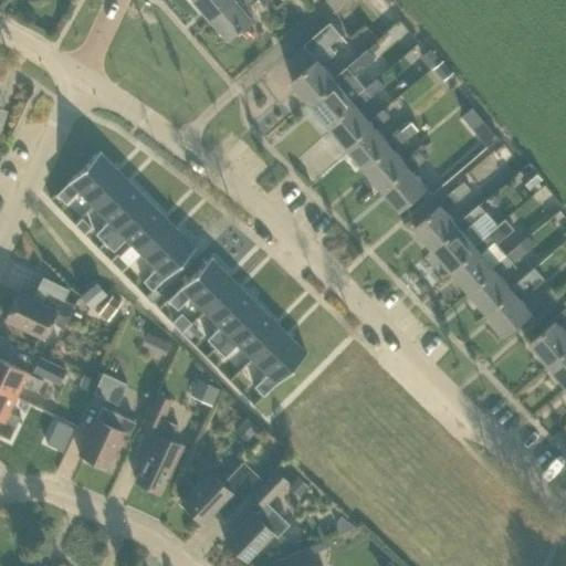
[(191,0),(208,18),(228,0),(191,0)]
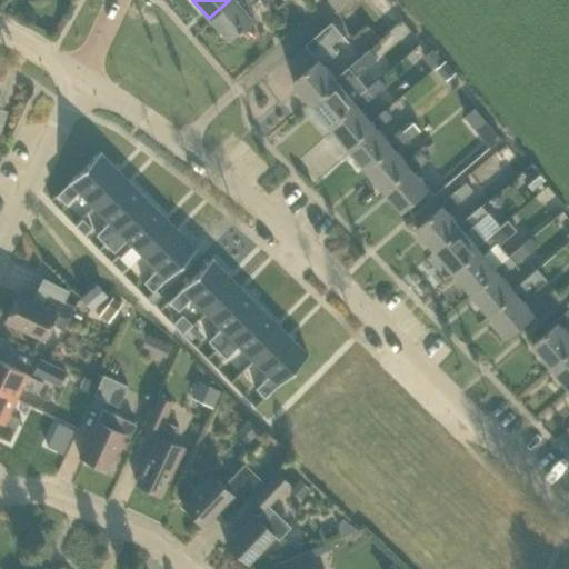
[(250,0),(229,0),(209,18),(227,39),(251,19),(241,8),(250,0)]
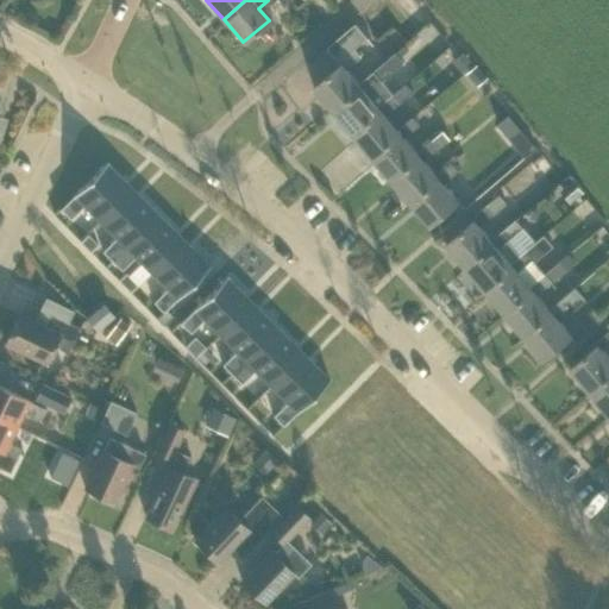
[(333,111),(362,86),(359,83),(347,69),(362,57),(355,49),(355,48),(368,37),(356,23),(327,48),(339,61),(339,62),(340,64),(314,87),(333,111)]
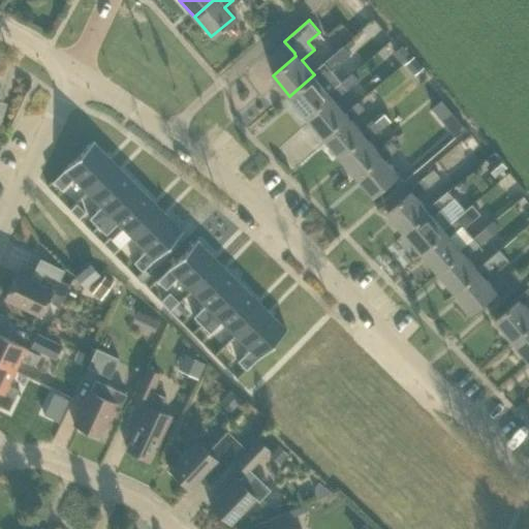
[(402,63),(412,55),(403,44),(394,53),(402,63)]
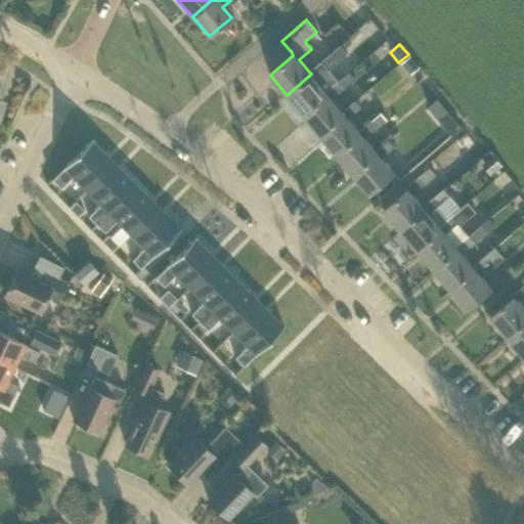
[(311,74),(287,95),(303,115),(328,94),(325,91),(339,81),(330,71),(348,54),(340,45),(321,60),(309,72),(311,74)]
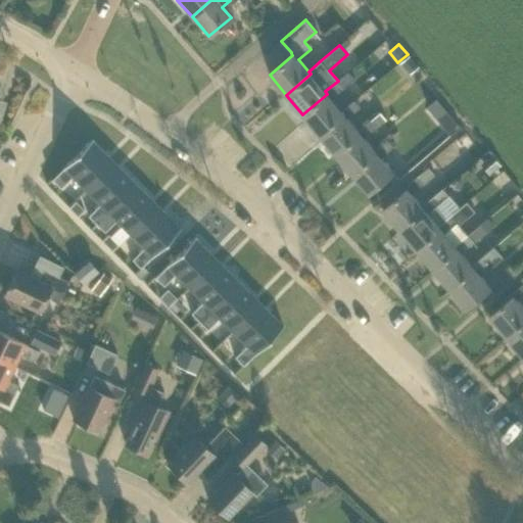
[(418,67),(409,57),(402,62),(412,73),(418,67)]
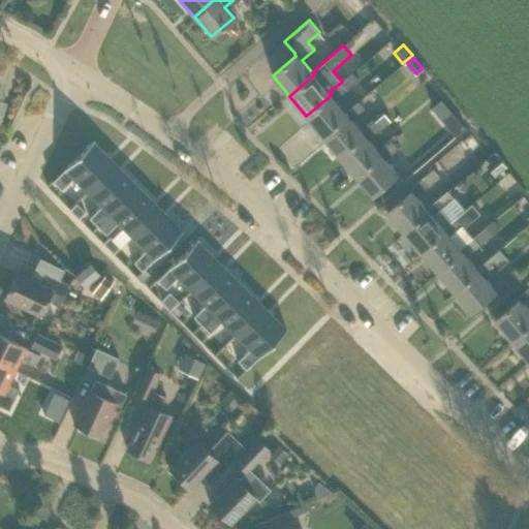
[(306,116),(323,135),(348,115),(345,112),(335,99),(355,83),(349,74),(342,82),(329,92),(331,95),(306,116)]
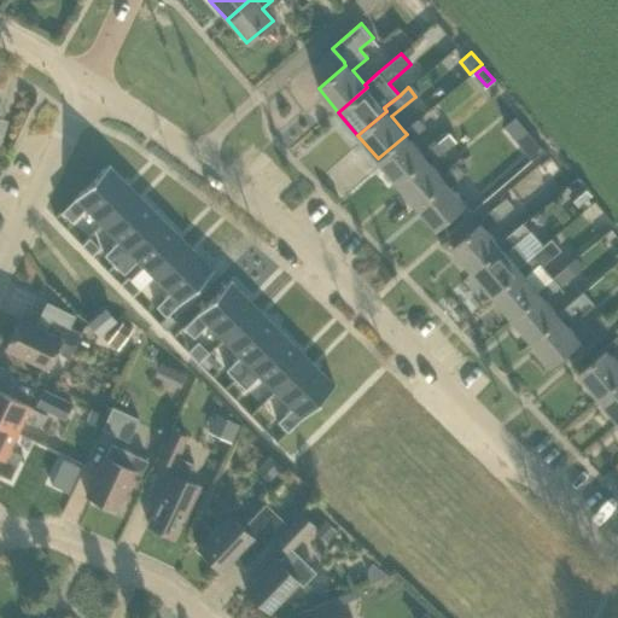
[(403,130),(407,134),(378,158),(397,181),(426,157),(424,153),(410,139),(426,127),(419,118),(403,130)]
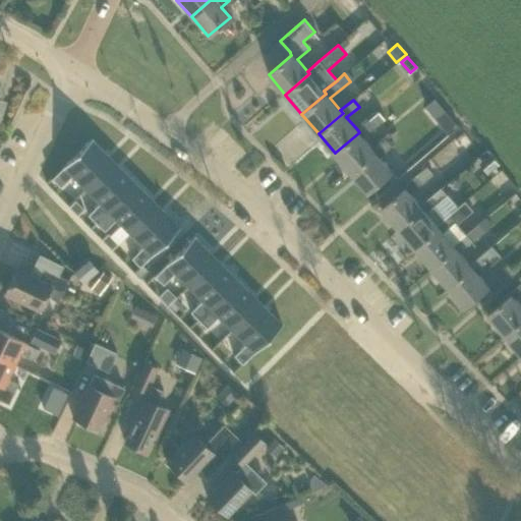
[(357,129),(359,132),(335,153),(351,173),(375,153),(373,150),(363,137),(384,119),(379,112),(357,129)]
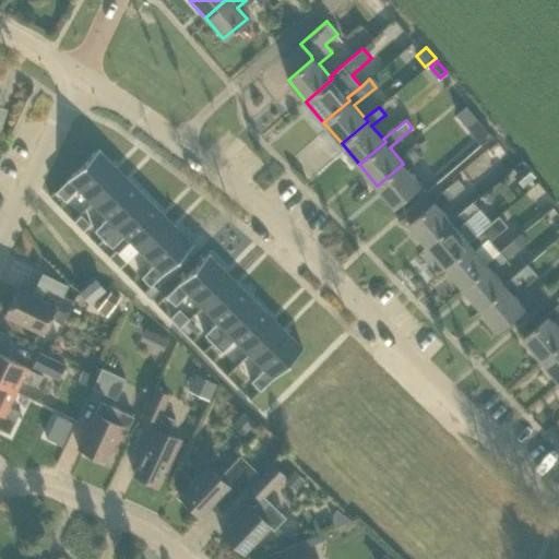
[(96,149),(55,191),(63,201),(76,188),(91,203),(121,173),(96,149)]
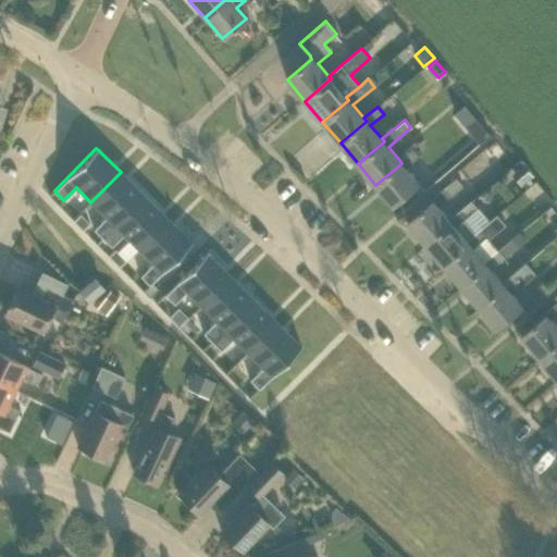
[(399,160),(401,163),(375,185),(394,206),(420,184),(406,168),(419,157),(412,148),(399,160)]
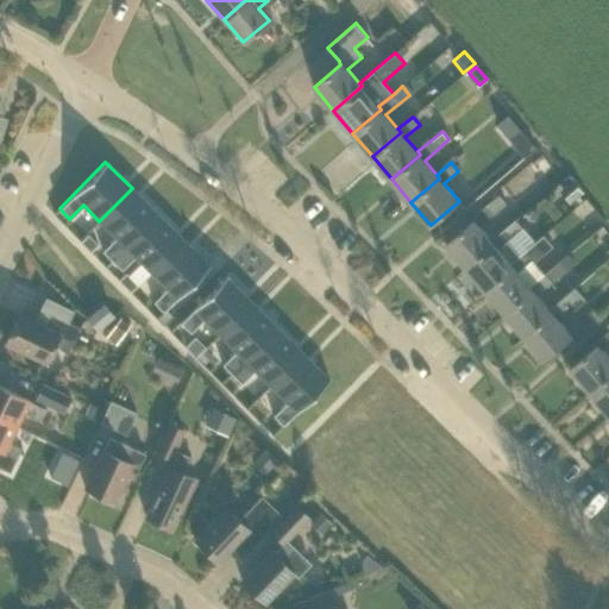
[(578,196),(569,184),(562,190),(571,202),(578,196)]
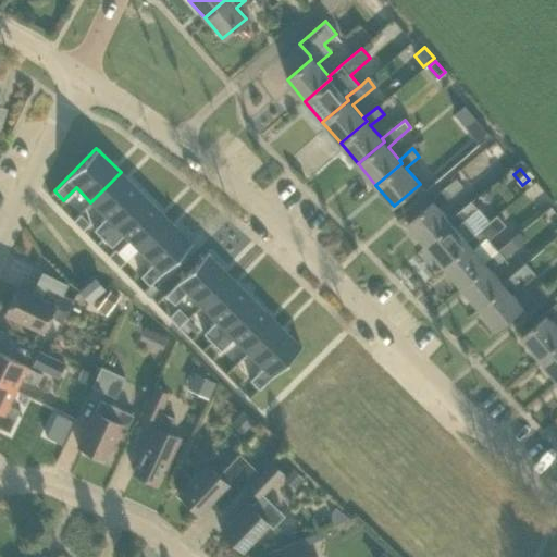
[(144,195),(121,172),(90,202),(104,217),(93,229),(101,237),(144,195)]
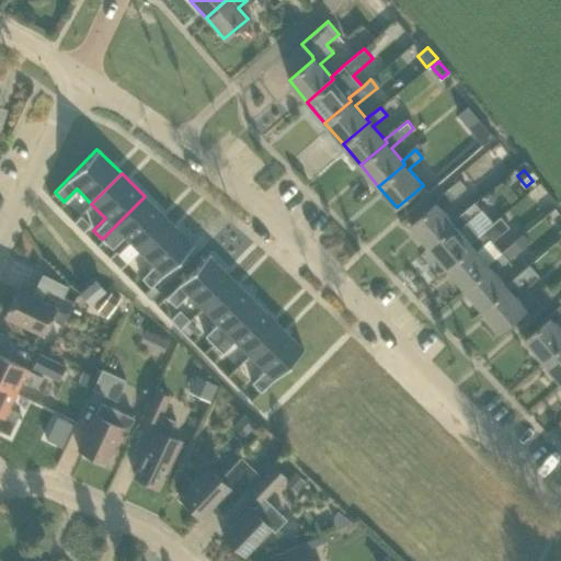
[(560,198),(545,179),(514,204),(530,224),(560,198)]
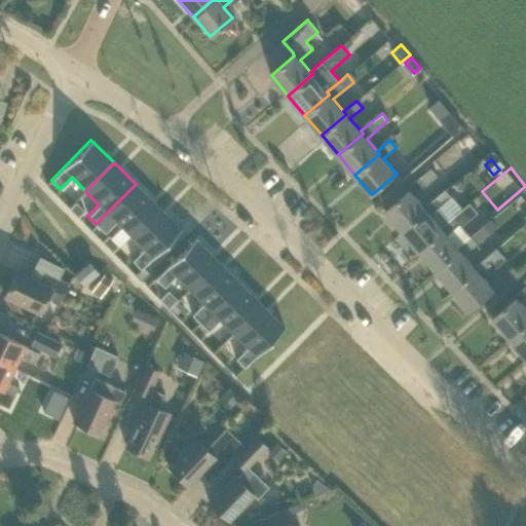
[(426,210),(424,207),(414,194),(434,178),(427,171),(407,188),(409,191),(385,211),(403,230),(426,210)]
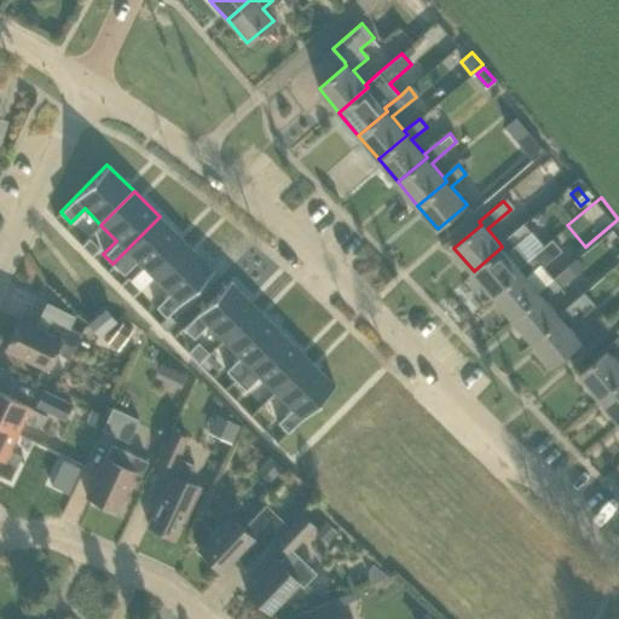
[(122,273),(137,260),(152,276),(186,243),(160,217),(113,264),(122,273)]
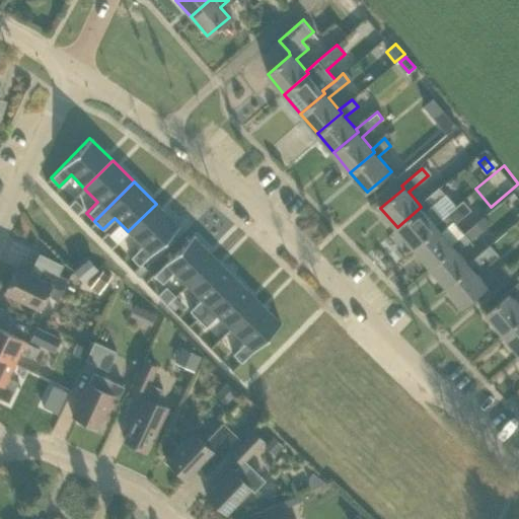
[(397,227),(414,247),(438,226),(435,224),(443,217),(434,205),(445,196),(441,190),(438,188),(419,204),(421,207),(397,227)]
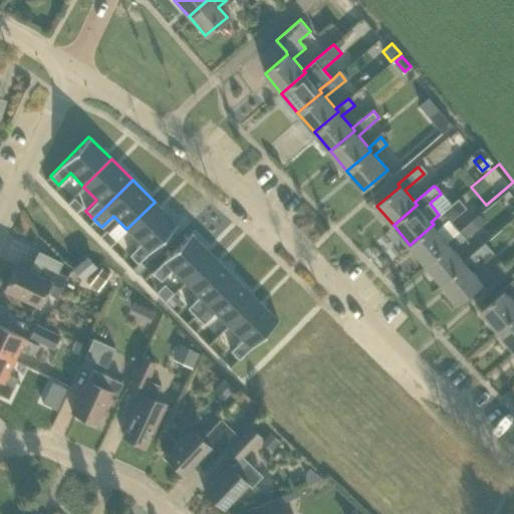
[(431,222),(434,224),(410,245),(426,264),(450,244),(448,241),(437,229),(464,206),(458,199),(439,215),(431,222)]
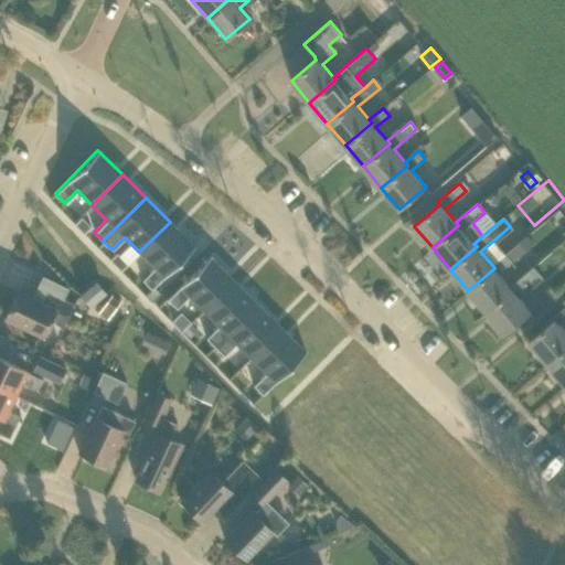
[(139,252),(153,267),(141,279),(151,289),(194,246),(170,222),(139,252)]
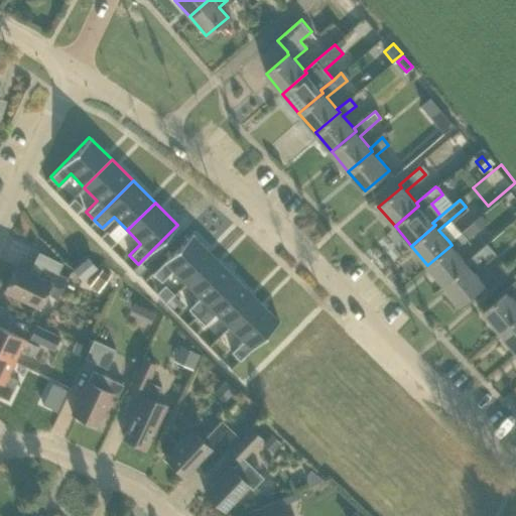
[(449,242),(452,245),(427,265),(443,284),(468,264),(466,261),(456,249),(480,229),(476,226),(473,222),(462,231),(449,242)]
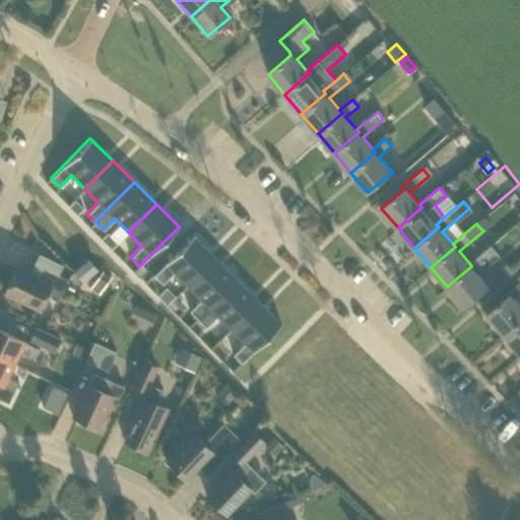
[(187,285),(215,257),(192,235),(153,274),(161,283),(174,271),(187,285)]
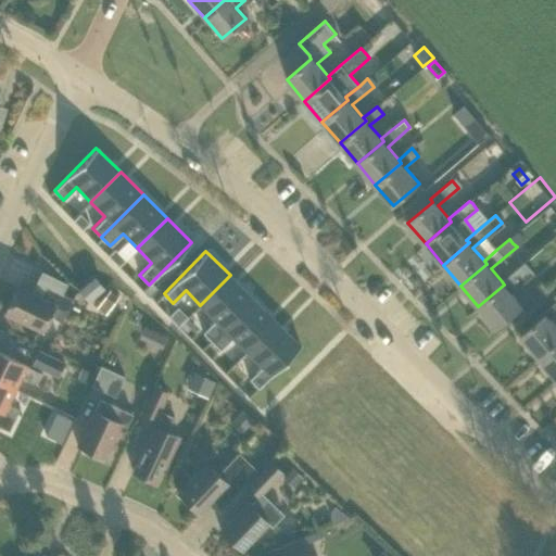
[(534,272),(542,265),(533,256),(526,263),(534,272)]
